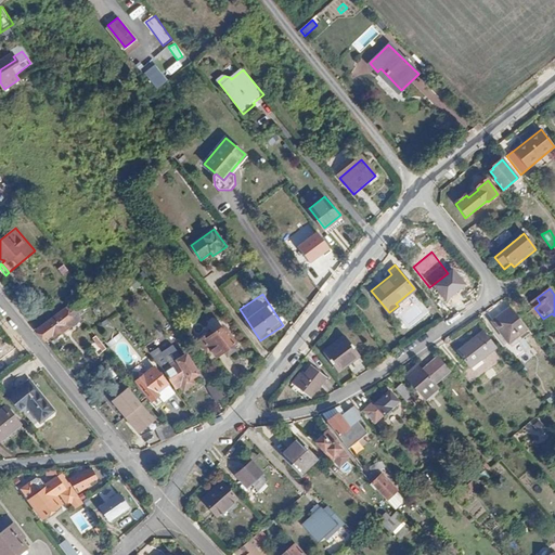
[(530,302),(534,308),(540,304),(537,298),(530,302)]
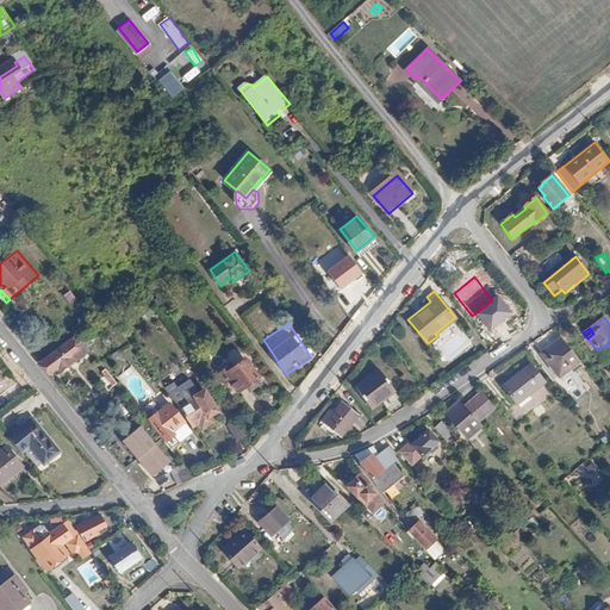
[(78,334),(58,349),(57,349),(42,362),(49,372),(57,366),(60,368),(73,358),(74,359),(88,347),(78,334)]
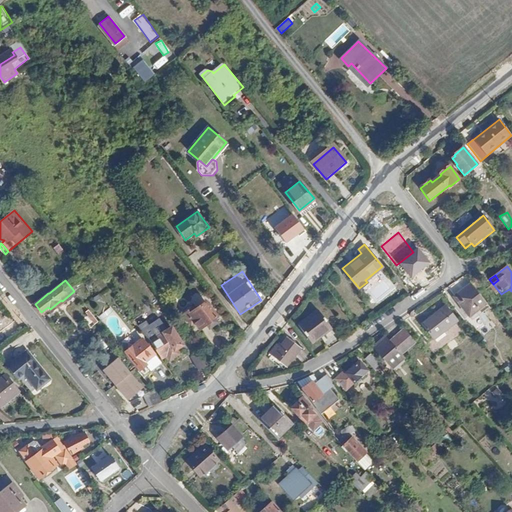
[(471,283),(454,296),(470,317),(487,303),(471,283)]
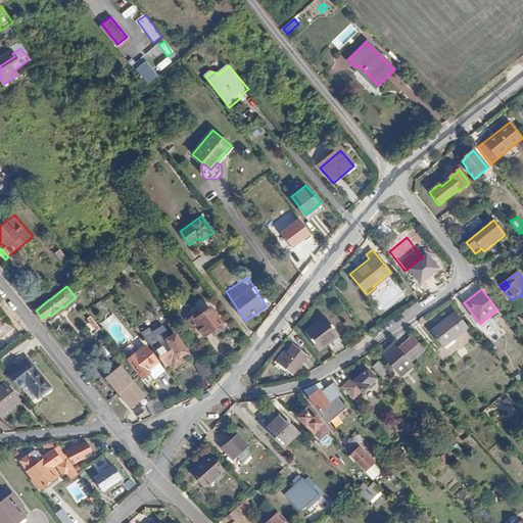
[(501,292),(512,307),(516,304),(512,300),(504,290),(501,292)]
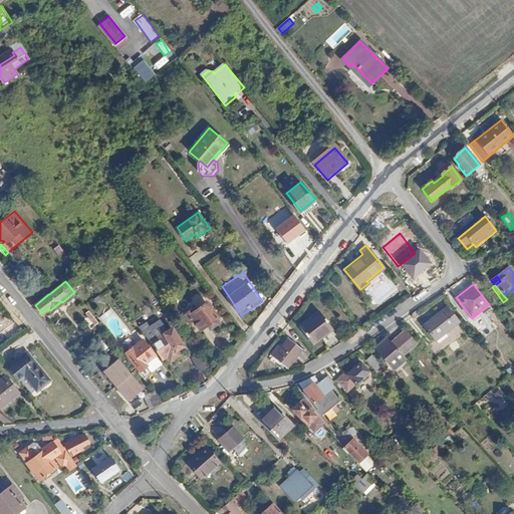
[(511,290),(503,295),(507,299),(509,302),(513,297),(513,291),(513,292),(511,290)]
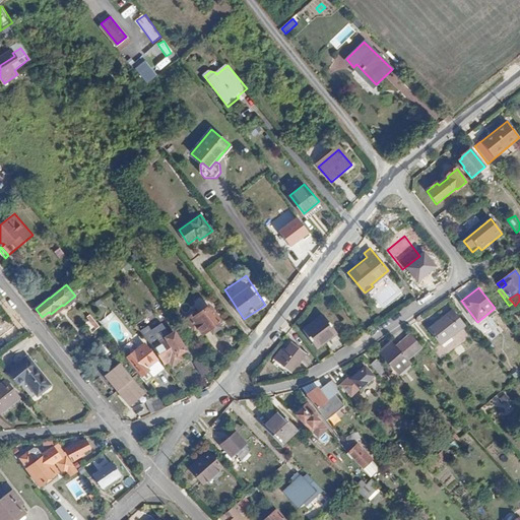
[(187,318),(192,325),(196,323),(204,333),(221,321),(210,306),(198,315),(196,312),(187,318)]
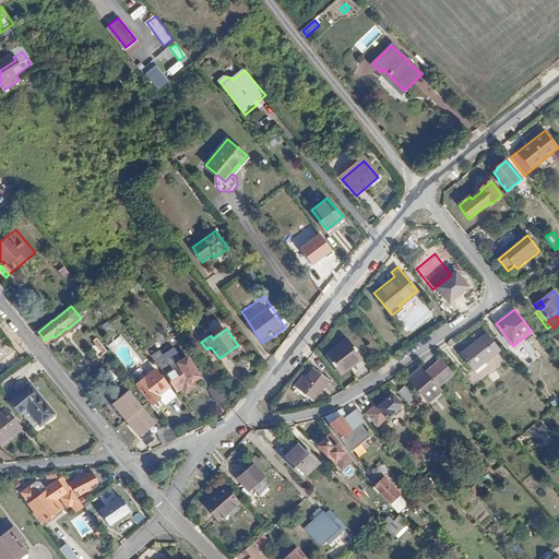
[(486,334),(461,354),(474,370),(499,349),(486,334)]
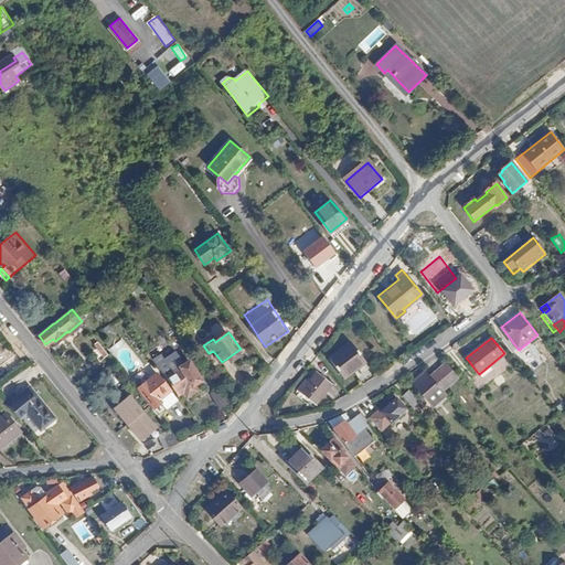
[(94,341),(105,353),(107,352),(96,339),(94,341)]
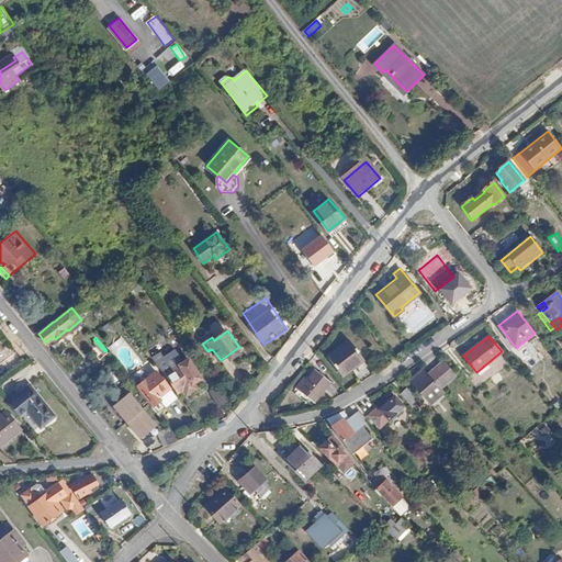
[(326,356),(341,375),(363,359),(348,339),(326,356)]
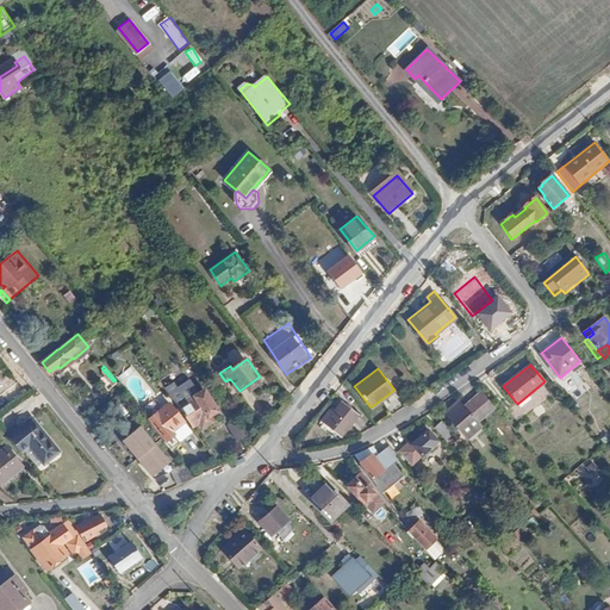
[(180,403),(190,418),(194,425),(201,422),(211,416),(218,410),(204,390),(184,404),(179,398),(181,396),(169,380),(165,383),(180,403)]
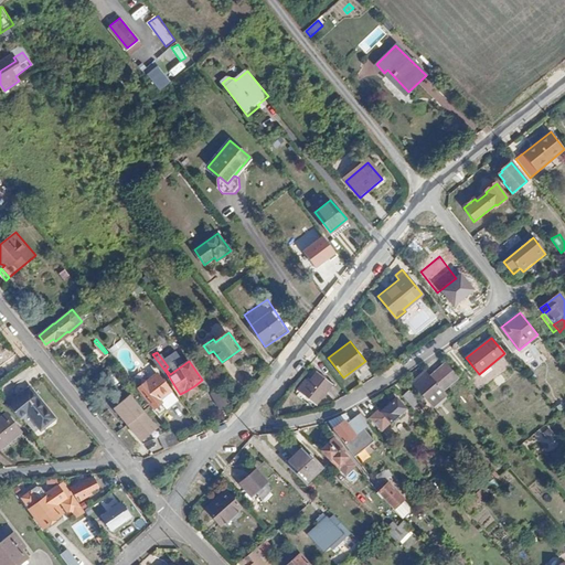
[(432,376),(444,391),(458,377),(446,363),(432,376)]
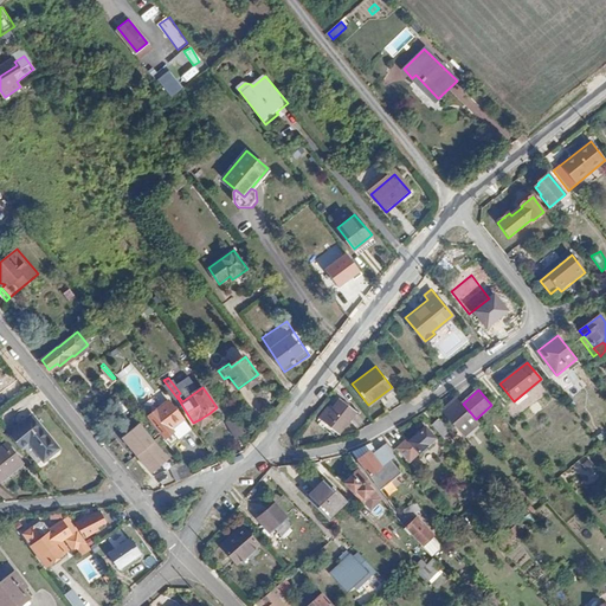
[(320,419),(324,423),(341,433),(356,411),(349,405),(350,403),(342,399),(341,400),(340,400),(333,411),(329,417),(324,413),(320,419)]
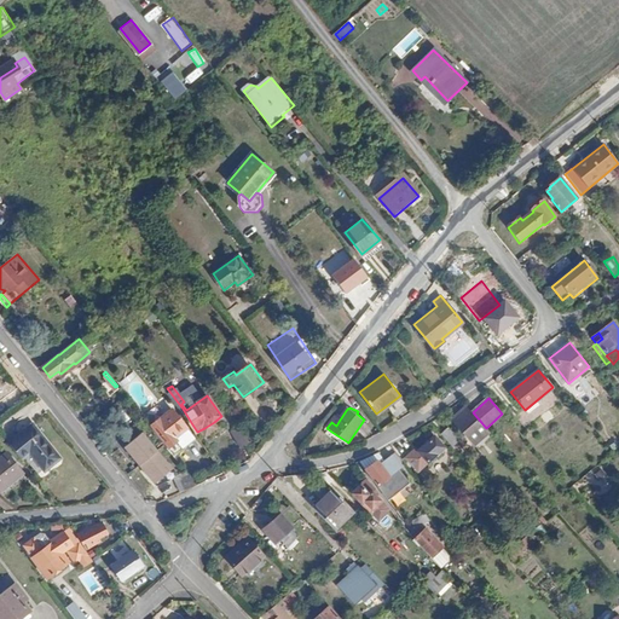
[(455,423),(474,445),(490,432),(486,428),(473,412),(468,408),(456,417),(458,421),(456,423),(455,423)]
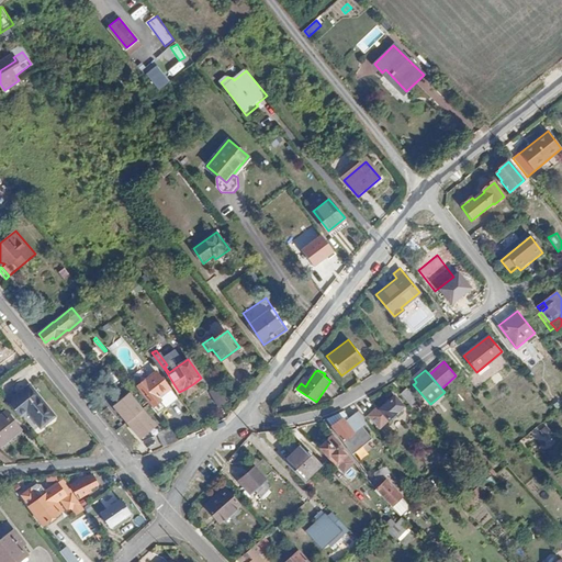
[(158,371),(139,386),(155,405),(163,398),(160,396),(171,388),(158,371)]
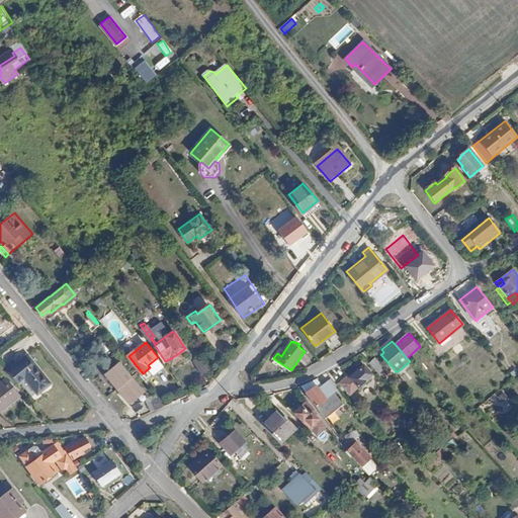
[(179,353),(171,358),(173,362),(181,357),(179,353)]
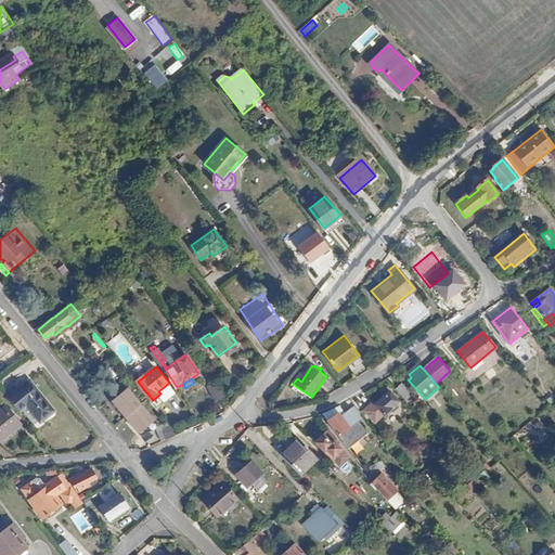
[(169,383),(177,394),(180,391),(177,387),(172,381),(169,383)]
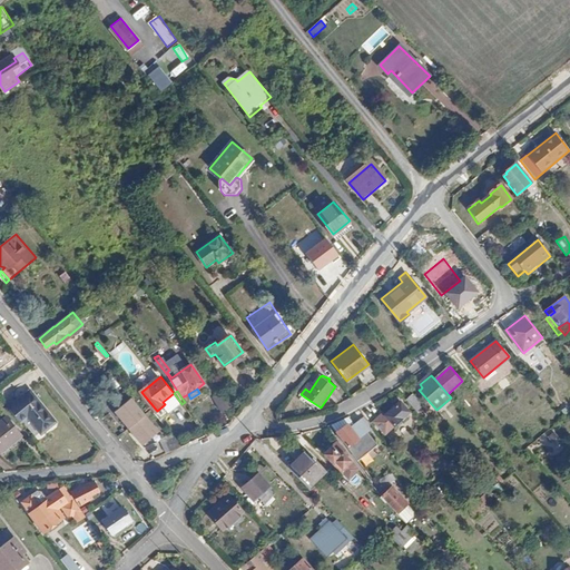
[(165,404),(157,411),(155,412),(161,420),(182,404),(174,393),(163,402),(165,404)]
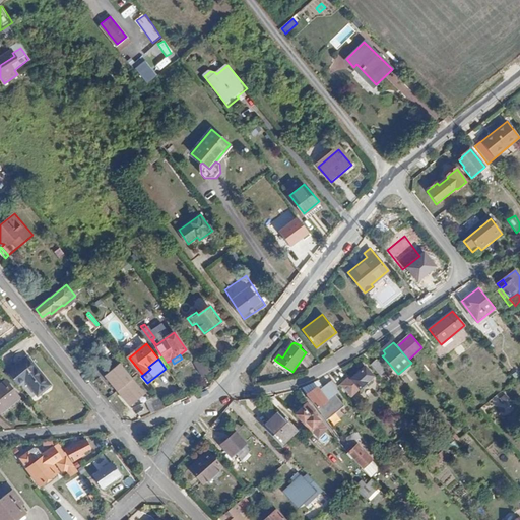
[(195,364),(203,376),(210,371),(202,359),(195,364)]
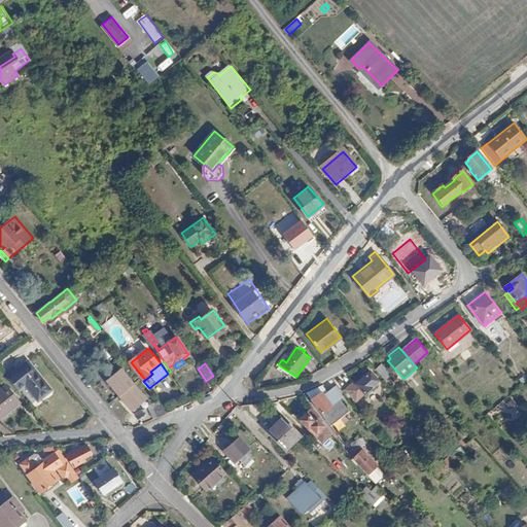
[(376,371),(385,381),(392,376),(382,364),(376,371)]
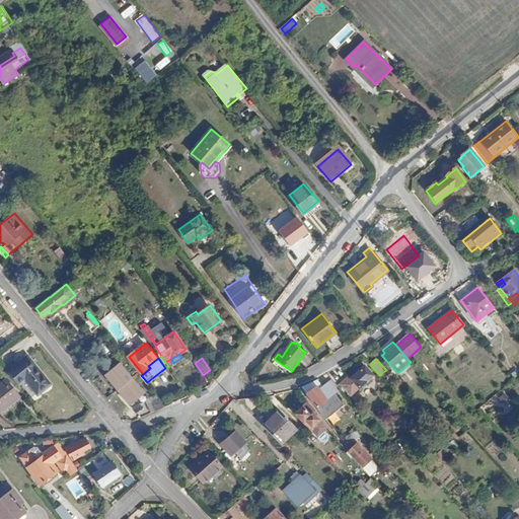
[(9,375),(17,385),(25,379),(39,394),(50,385),(27,360),(9,375)]
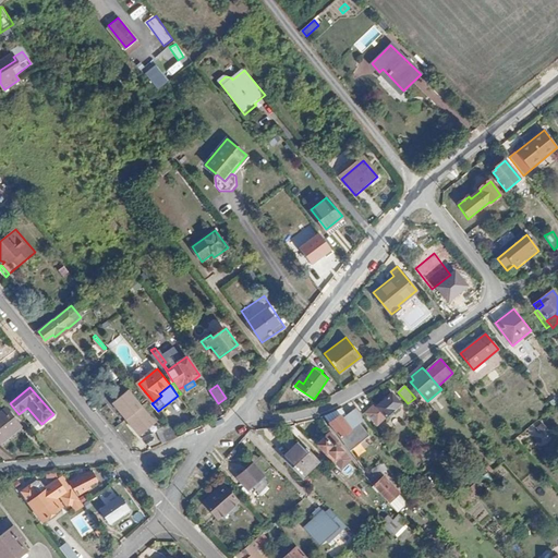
[(132,390),(114,405),(145,438),(161,423),(132,390)]
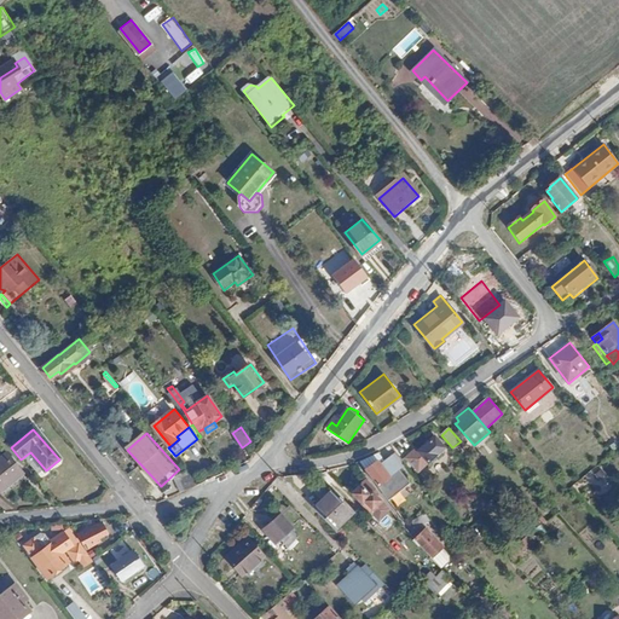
[(434,437),(418,451),(408,461),(418,473),(444,449),(434,437)]
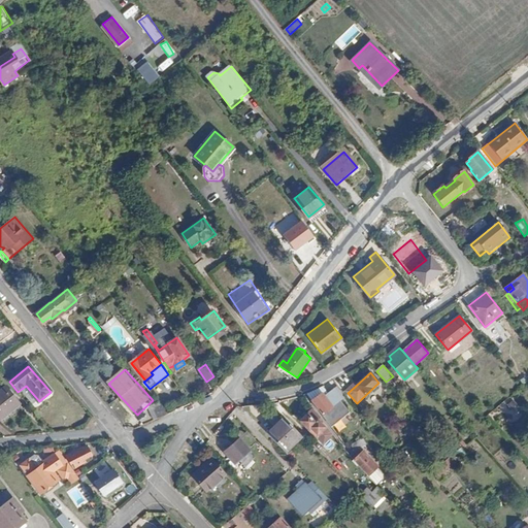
[(355,383),(345,391),(348,393),(357,385),(355,383)]
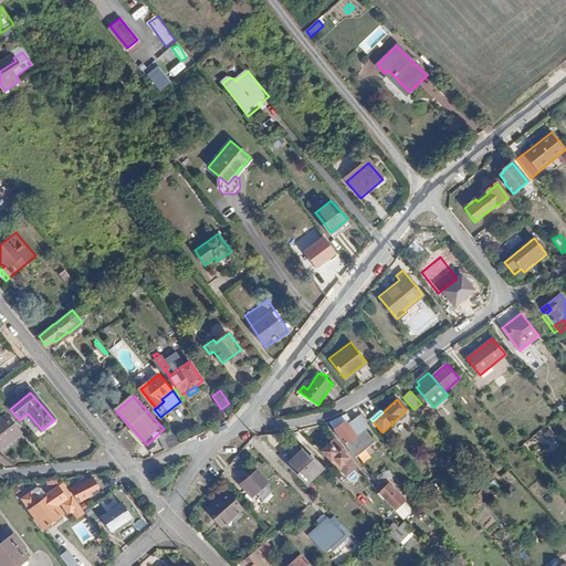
[(354,418),(364,429),(368,426),(359,415),(354,418)]
